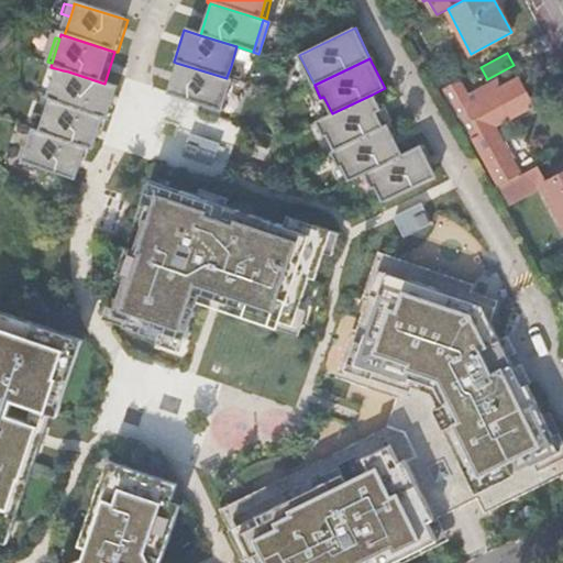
[(227,78),(176,63),(166,95),(201,106),(219,111),(229,79),(227,78)]
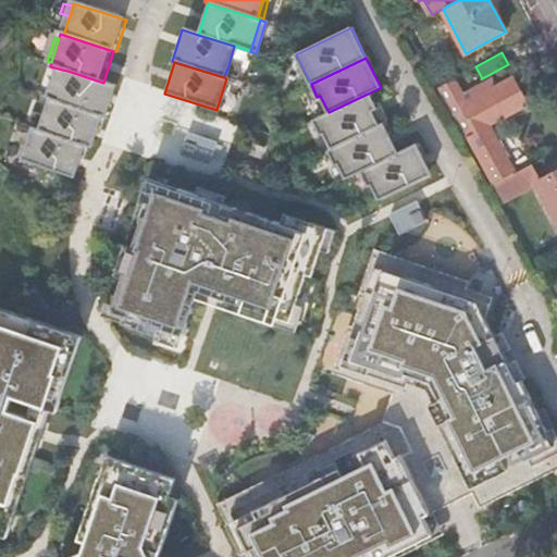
[(238,69),(229,65),(224,76),(234,79),(238,69)]
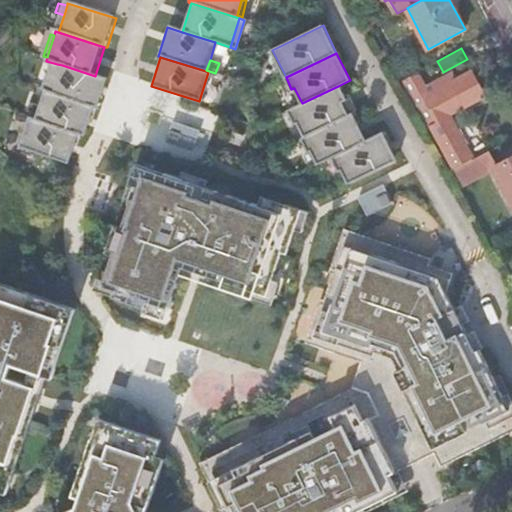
[(50,94),(53,95),(62,65),(57,64),(48,93),(50,94)]
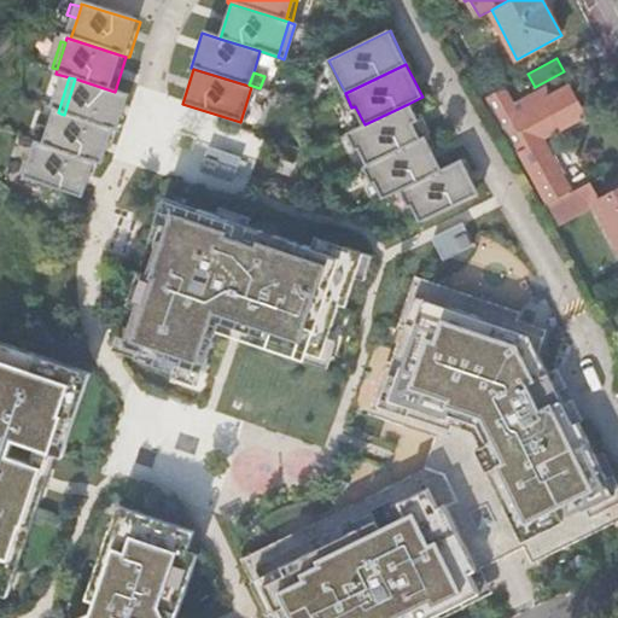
[(115,92),(75,79),(64,115),(118,132),(122,133),(133,98),(115,92)]
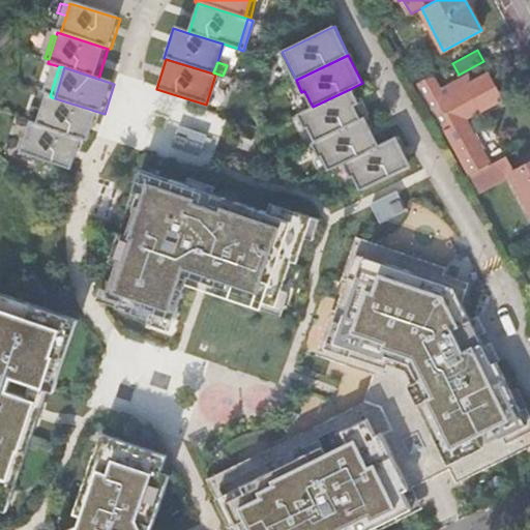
[(414,84),(467,176),(488,166),(464,120),(501,100),(488,75),(465,87),(462,80),(439,91),(430,76),(414,84)]
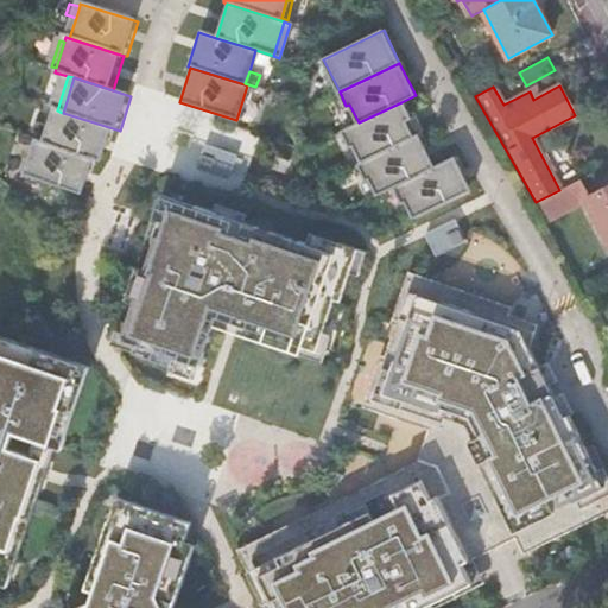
[(359,122),(341,132),(348,145),(352,144),(360,163),(412,138),(403,119),(407,116),(401,102),(359,122)]
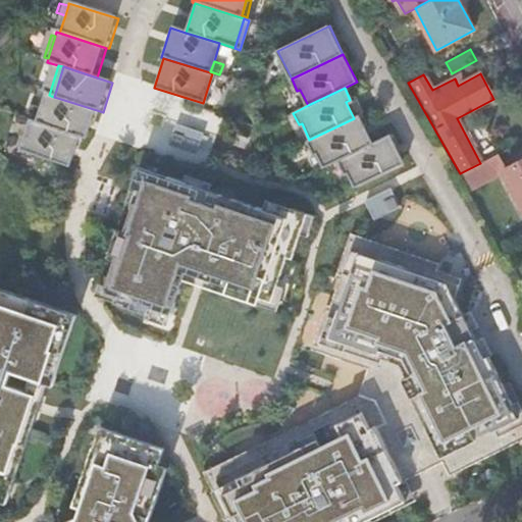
[(54,97),(51,96),(46,112),(43,122),(42,125),(85,139),(91,141),(100,111),(54,97)]
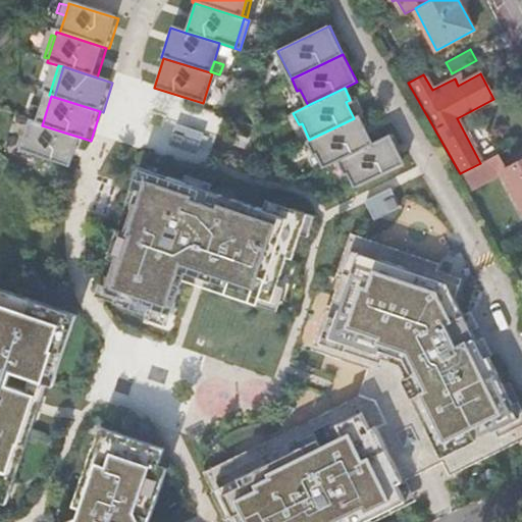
[(363,113),(355,97),(350,100),(346,102),(354,118),(358,116),(363,113)]
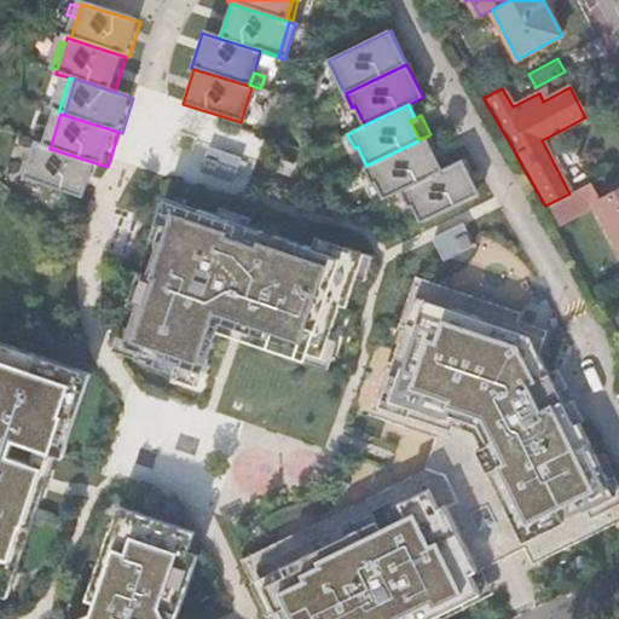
[(239,127),(241,122),(221,116),(219,121),(239,127)]
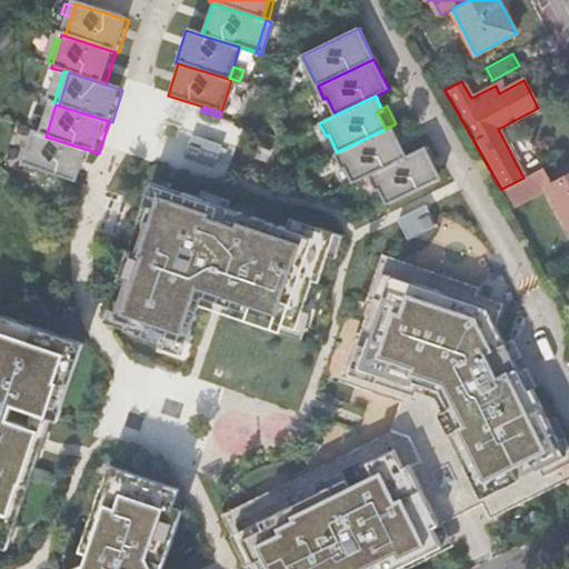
[(37,130),(47,133),(50,122),(40,119),(37,130)]
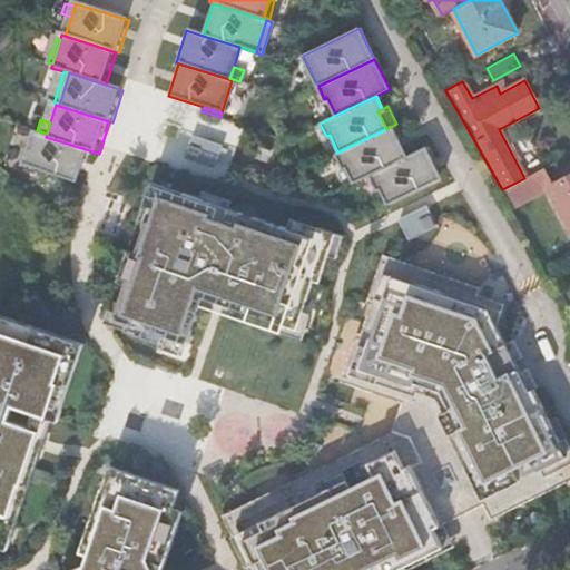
[(205,119),(205,127),(189,126),(188,143),(196,143),(195,166),(235,168),(237,120),(205,119)]
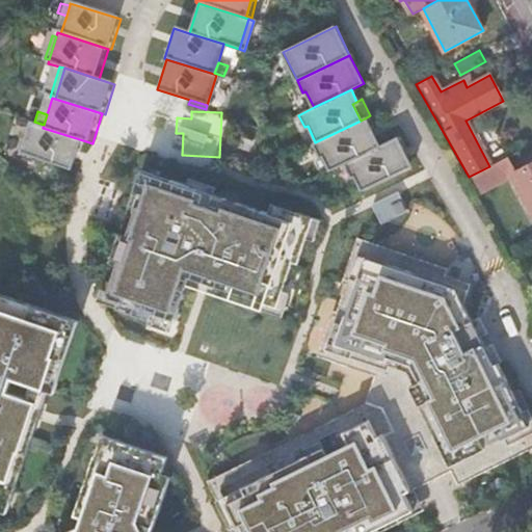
[(315,142),(312,143),(318,156),(321,154),(328,170),(343,163),(378,147),(365,118),(361,121),(315,142)]
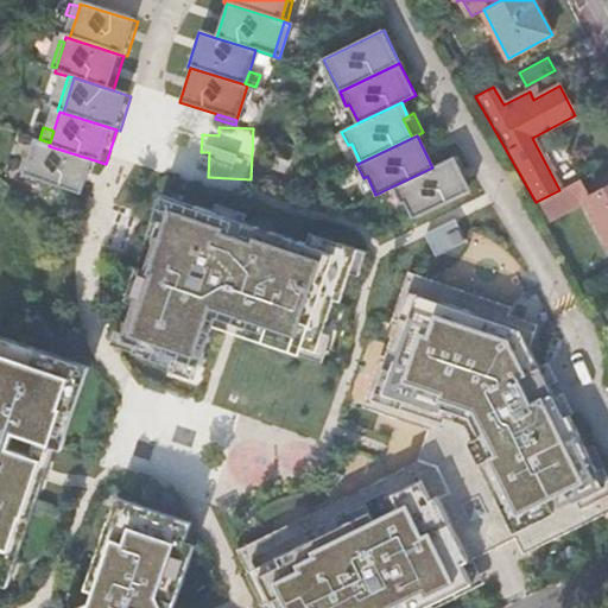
[(49,146),(42,144),(31,178),(50,184),(88,196),(99,162),(49,146)]
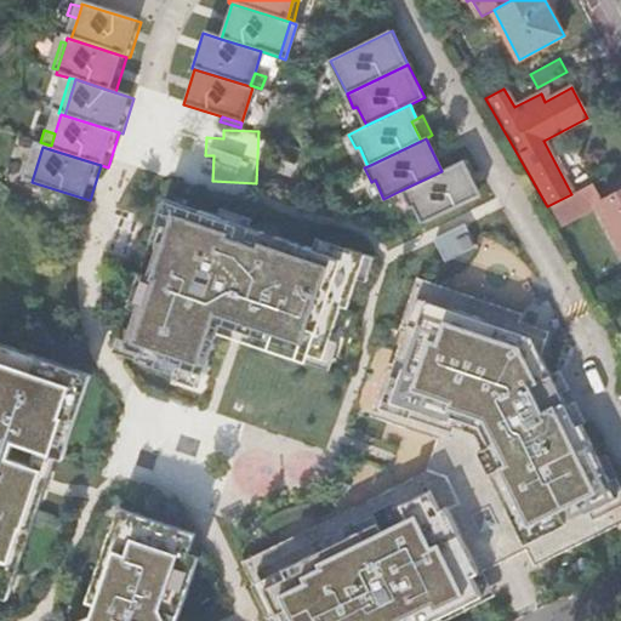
[(442,171),(400,191),(408,205),(411,204),(420,222),(478,195),(462,161),(442,171)]
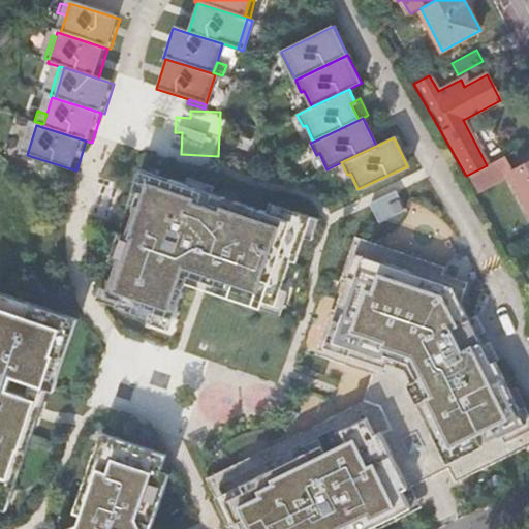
[(42,164),(43,160),(27,155),(26,159),(42,164)]
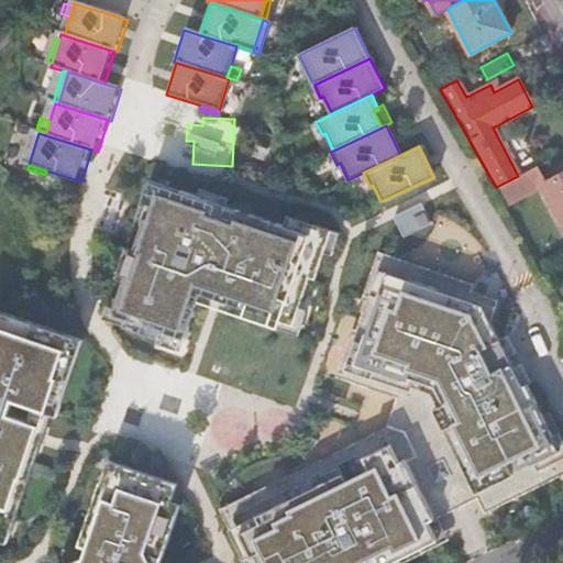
[(496,187),(506,203),(539,186),(530,170),(518,176),(496,187)]
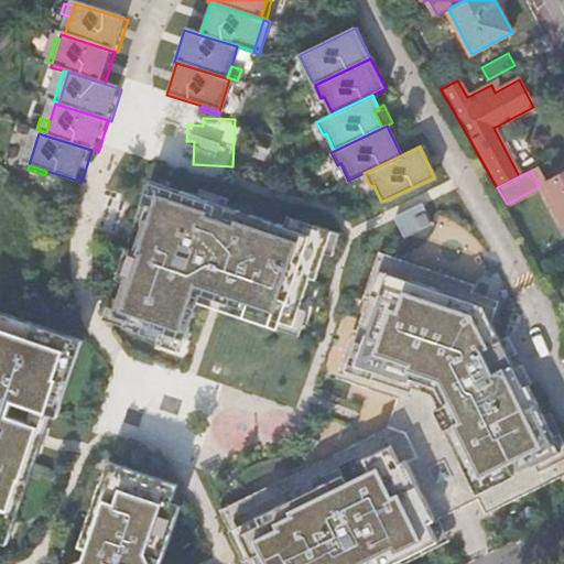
[(563,173),(549,182),(544,184),(563,220),(563,173)]
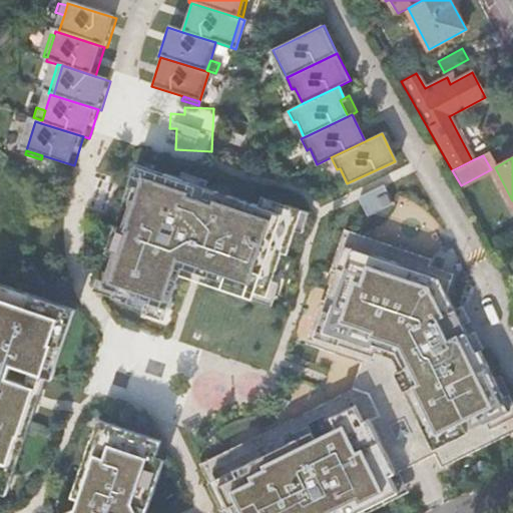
[(140,163),(134,183),(128,199),(126,207),(133,209),(136,199),(141,183),(144,173),(165,180),(168,172),(140,163)]
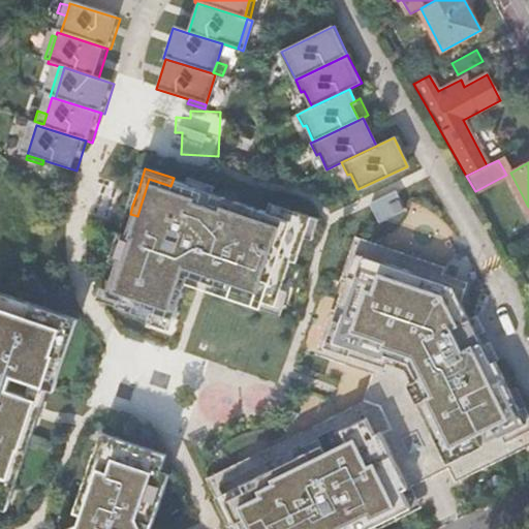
[(193,177),(191,184),(207,189),(204,196),(223,203),(226,194),(217,191),(218,189),(219,184),(193,177)]
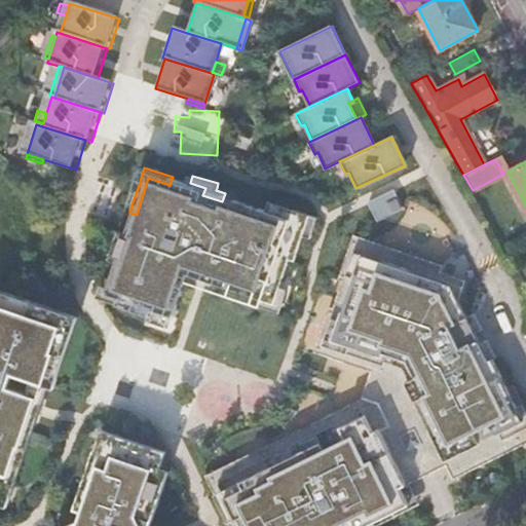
[(262,204),(225,193),(222,201),(202,195),(205,188),(190,183),(173,177),(170,185),(148,178),(145,188),(140,204),(137,215),(132,231),(129,235),(133,236),(125,260),(122,259),(121,263),(113,289),(111,295),(124,299),(122,305),(173,321),(188,271),(190,264),(231,277),(229,285),(264,295),(280,300),(285,288),(295,255),(301,257),(313,218),(287,210),(286,212),(262,204)]
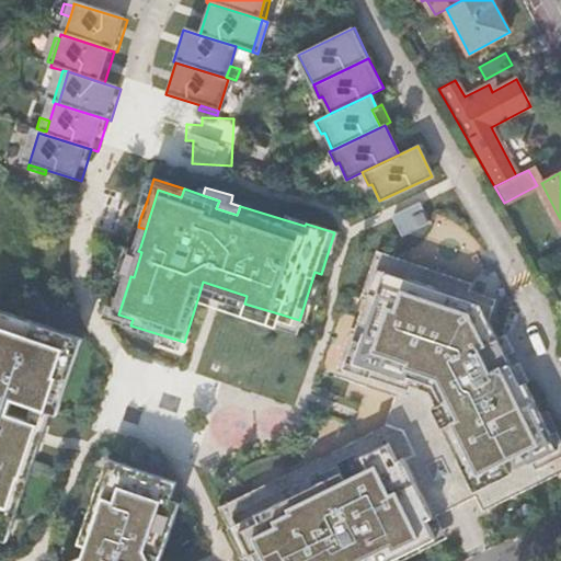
[(122,278),(129,281),(130,276),(134,277),(141,252),(138,251),(140,247),(133,243),(122,278)]
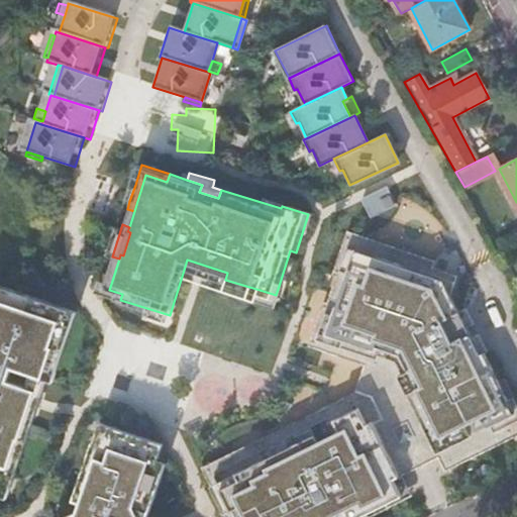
[(355,255),(324,353),(366,367),(378,358),(401,366),(414,393),(413,399),(411,404),(405,408),(351,433),(340,409),(267,444),(271,454),(222,477),(240,516),(341,516),(401,489),(393,472),(402,467),(405,473),(428,461),(425,455),(435,451),(443,469),(501,441),(496,430),(509,423),(501,406),(497,408),(469,349),(475,347),(458,313),(447,319),(441,305),(447,284),(410,273),(409,278),(391,273),(393,267),(355,255)]
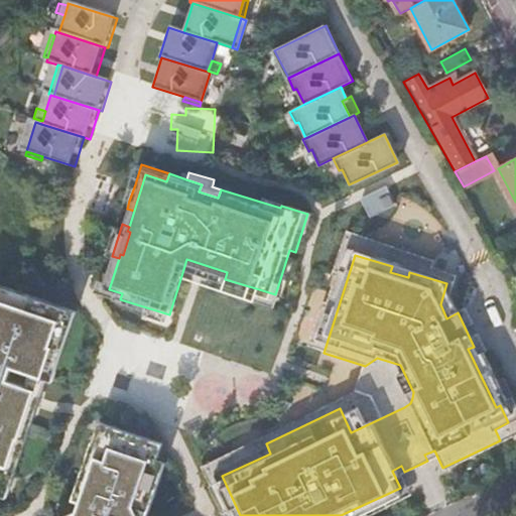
[(184,266),(225,279),(227,272),(186,259),(184,266)]
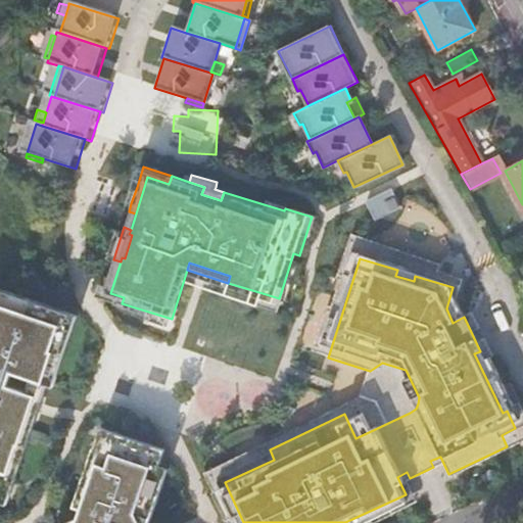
[(103,297),(122,303),(124,297),(110,293),(112,287),(107,285),(103,297)]
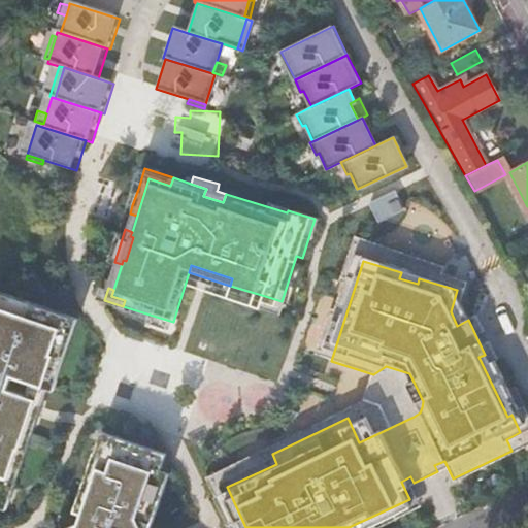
[(294,292),(286,289),(282,301),(265,296),(263,304),(287,311),(294,292)]
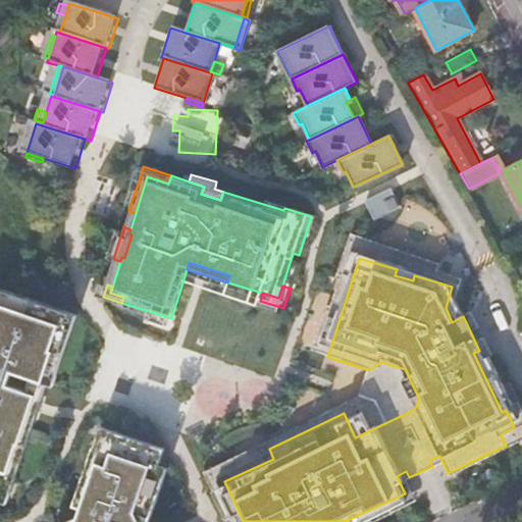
[(0,293),(0,300),(64,320),(59,336),(65,338),(50,387),(56,389),(79,318),(0,293)]
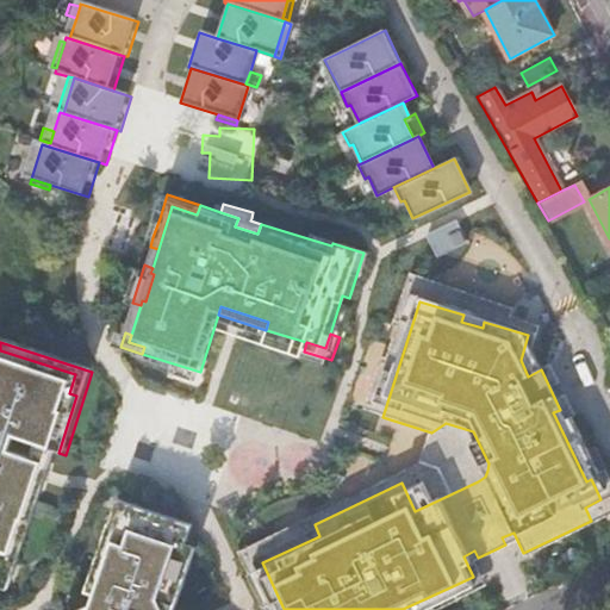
[(75,374),(0,350),(0,580),(8,584),(13,566),(18,568),(49,467),(12,455),(17,440),(58,453),(76,396),(69,393),(75,374)]
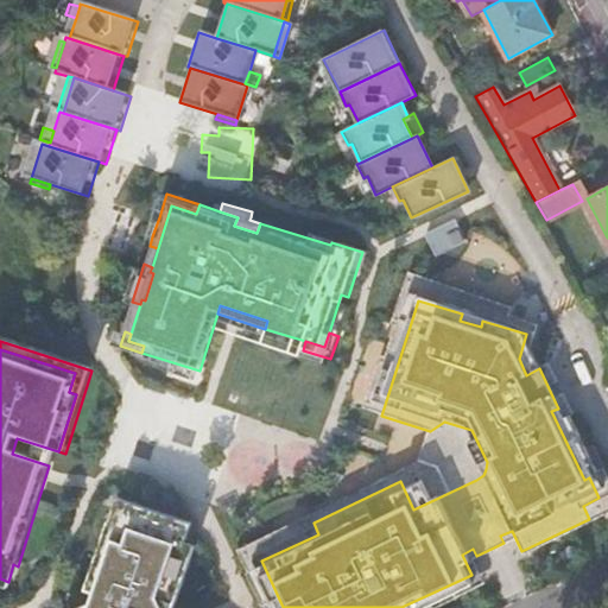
[(0,587),(14,591),(58,451),(17,438),(12,454),(49,466),(18,567),(13,564),(8,582),(0,578),(0,587)]
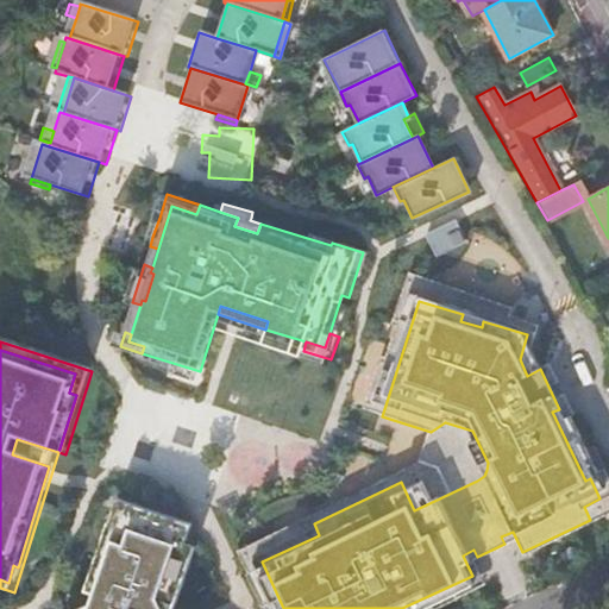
[(174,545),(182,547),(188,527),(114,503),(106,527),(114,531),(118,518),(176,537),(174,545)]
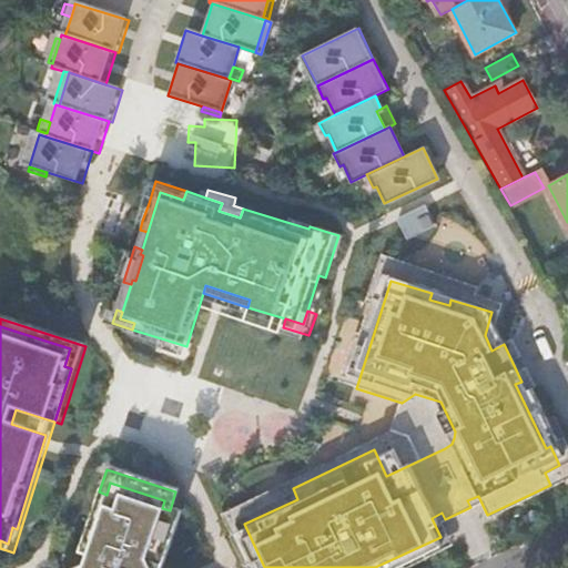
[(161,567),(179,514),(170,510),(162,508),(164,500),(110,483),(107,495),(99,492),(79,557),(87,559),(83,567),(161,567)]
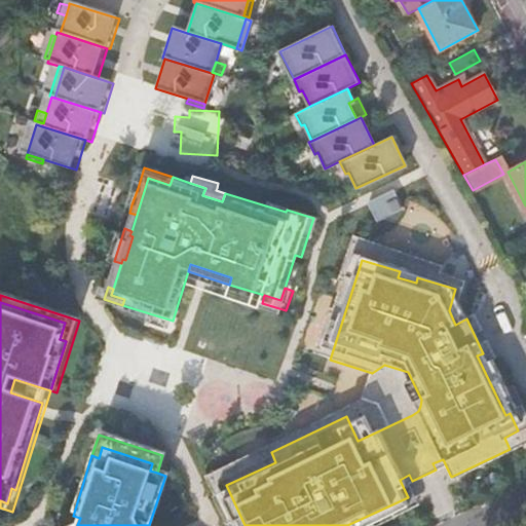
[(245,525),(226,485),(275,462),(271,452),(205,483),(225,525),(245,525)]
